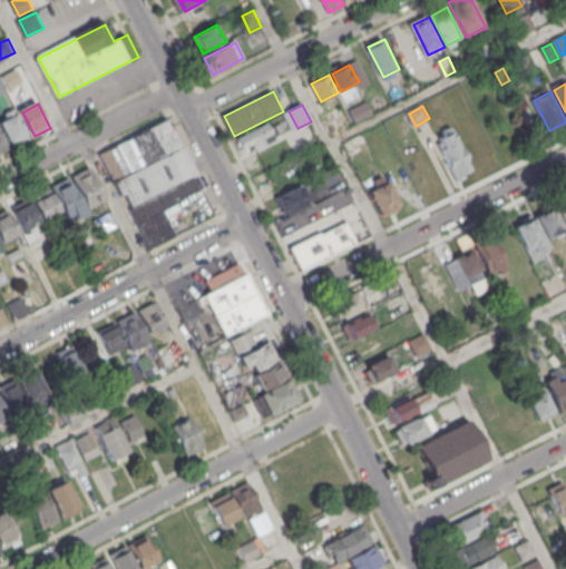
[(354,125),(344,107),(327,116),(337,134),(354,125)]
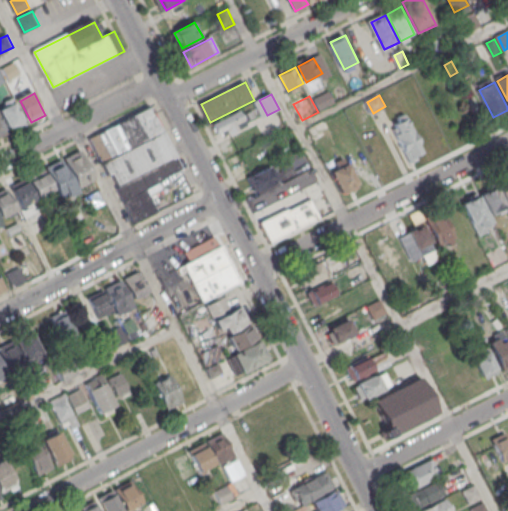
[(13,131),(1,110),(16,102),(27,124),(13,131)]
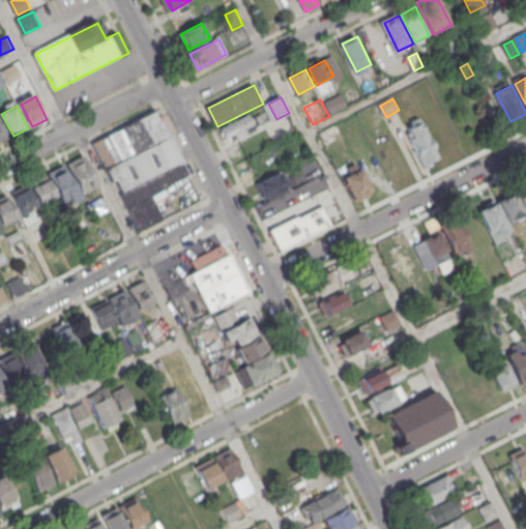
[(107,169),(94,143),(157,112),(170,138),(107,169)]
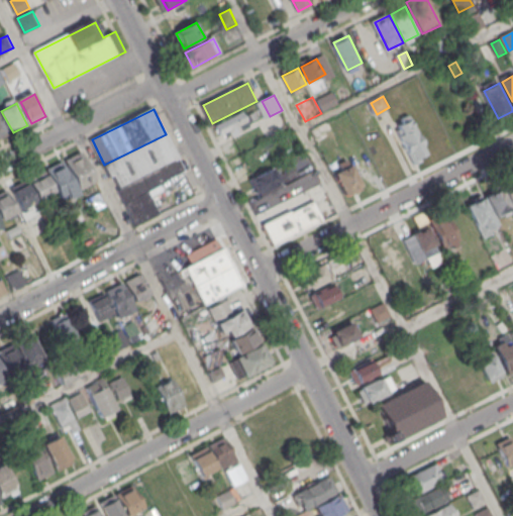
[(223,138),(217,125),(244,111),(251,124),(223,138)]
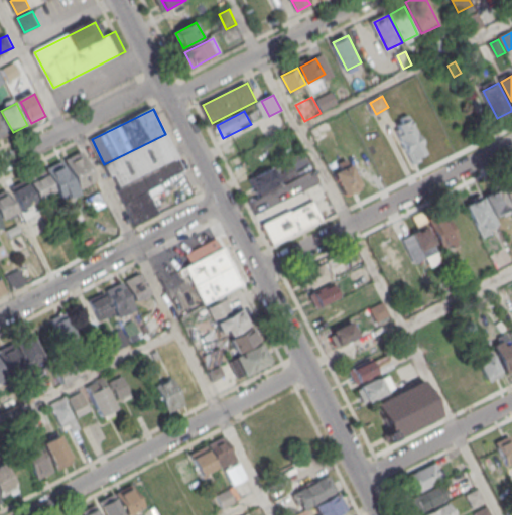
[(0,137),(0,117),(8,133),(0,137)]
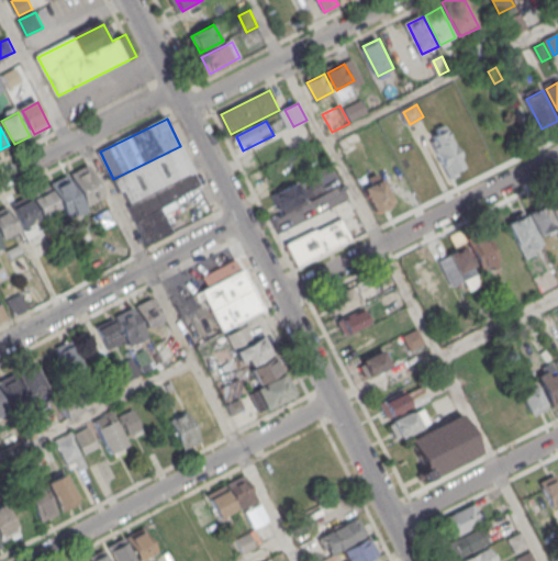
[(433,138),(449,130),(468,165),(452,174),(433,138)]
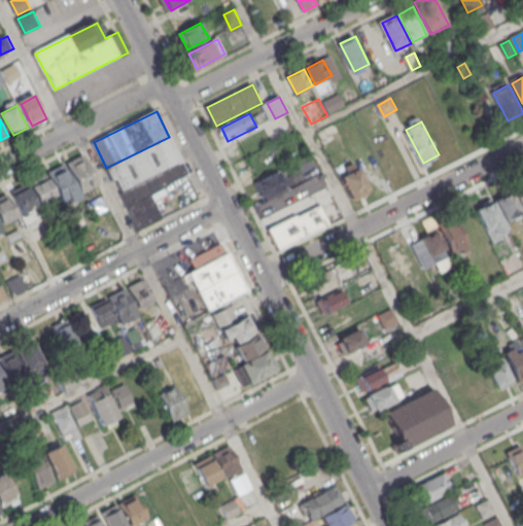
[(327,145),(321,135),(334,129),(340,139),(327,145)]
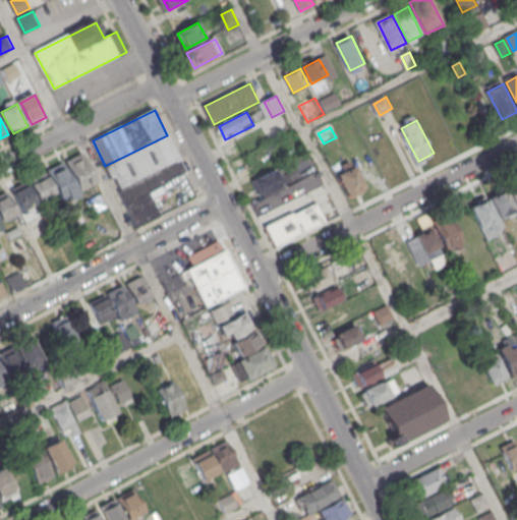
[(105,166),(111,178),(115,176),(139,226),(161,215),(150,192),(169,182),(168,180),(185,172),(167,135),(105,166)]
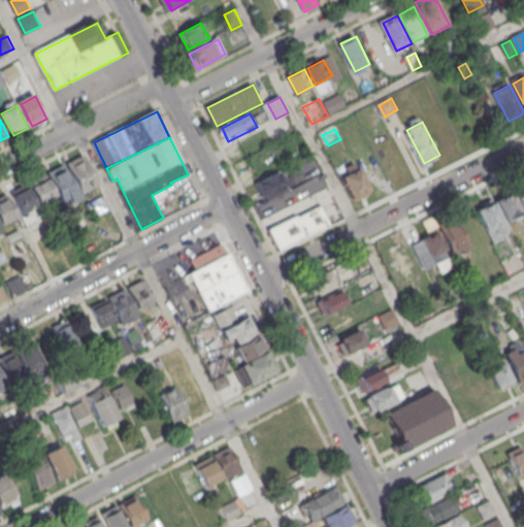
[(83,193),(68,164),(85,156),(99,185),(83,193)]
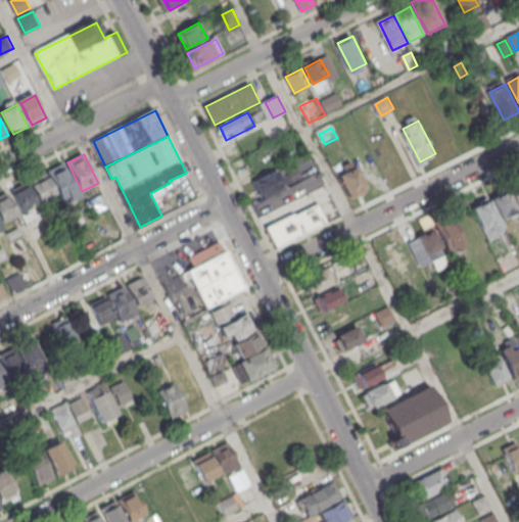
[(300,164),(307,179),(320,172),(314,158),(300,164)]
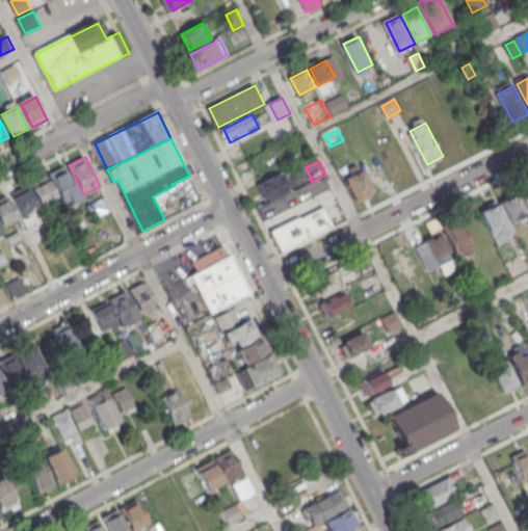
[(344,171),(359,164),(373,192),(358,200),(344,171)]
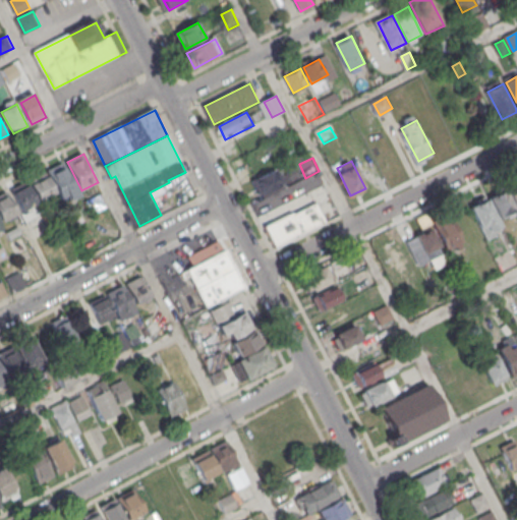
[(63,201),(48,171),(63,163),(79,193),(63,201)]
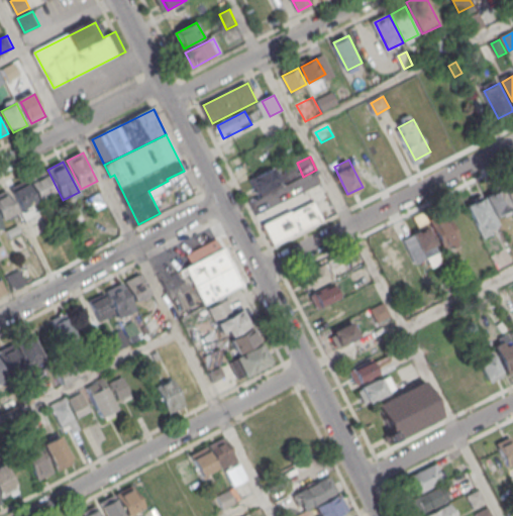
[(260,194),(251,180),(275,168),(282,182),(260,194)]
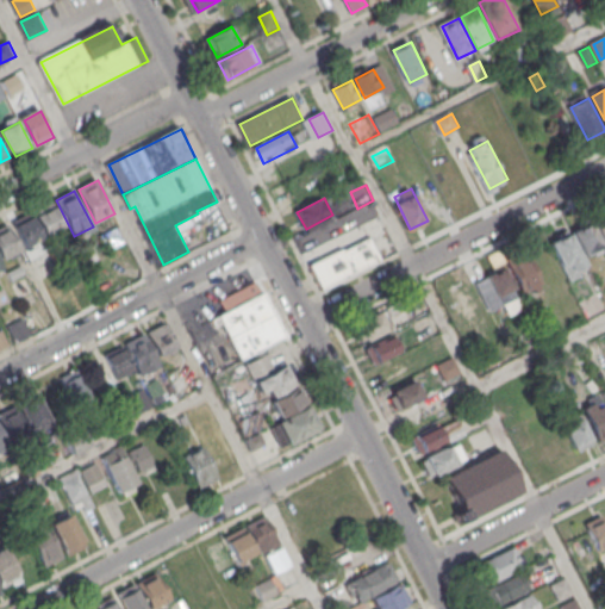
[(49,241),(35,213),(55,203),(69,230),(49,241)]
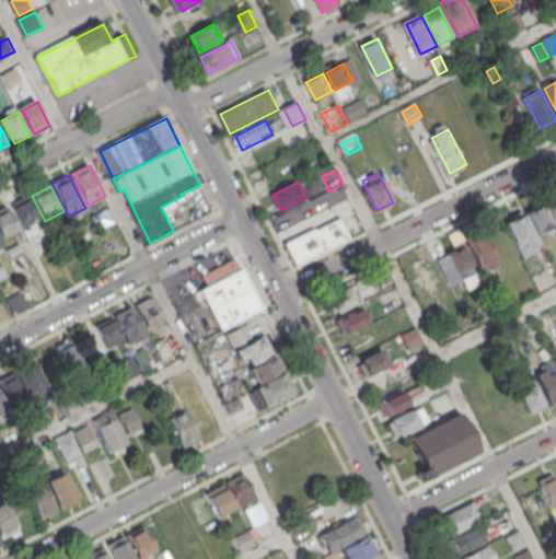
[(26,230),(13,205),(31,196),(44,221),(26,230)]
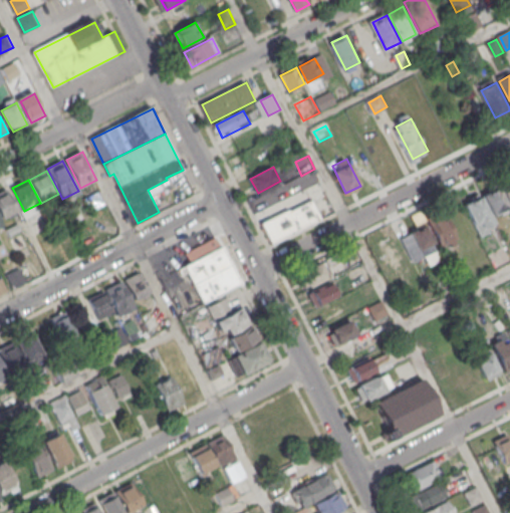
[(494,216),(485,196),(501,188),(509,206),(509,208),(494,216)]
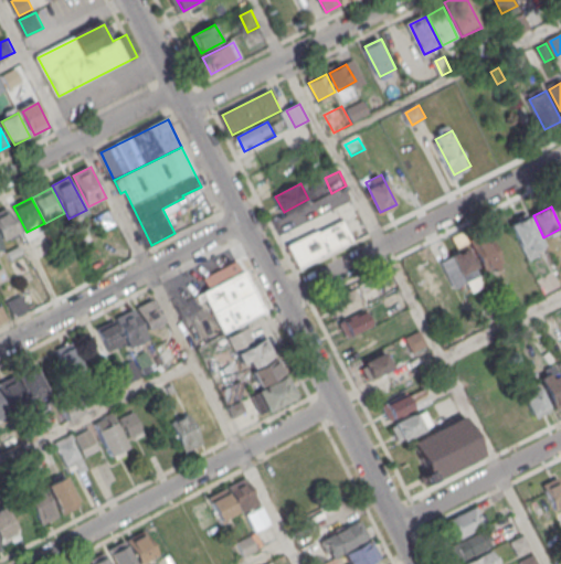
[(3,243),(0,236),(0,212),(9,208),(22,233),(3,243)]
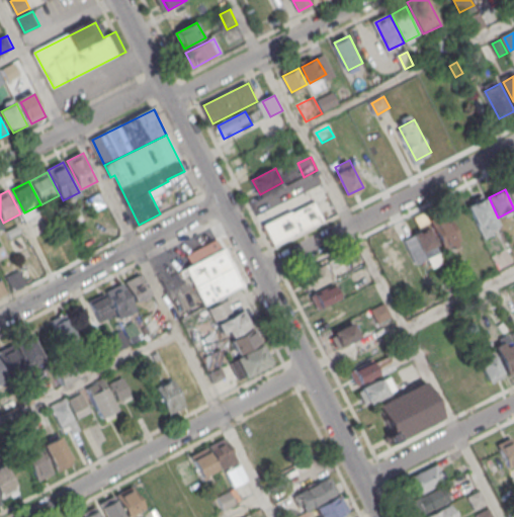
[(95,212),(89,200),(101,194),(107,206),(95,212)]
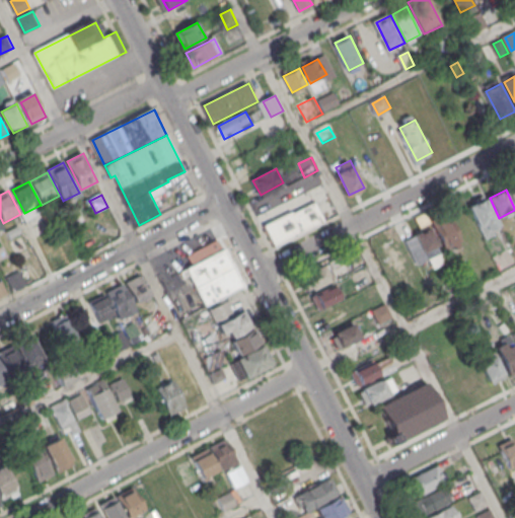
[(486,237),(470,207),(486,199),(502,229),(486,237)]
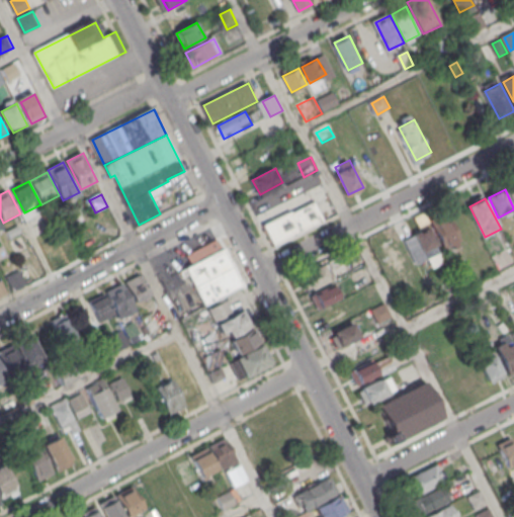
[(275,246),(265,226),(317,201),(327,222),(275,246)]
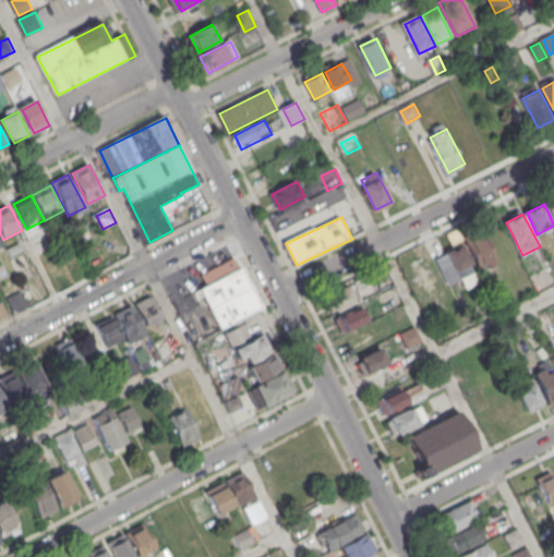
[(39,245),(35,237),(47,230),(51,239),(39,245)]
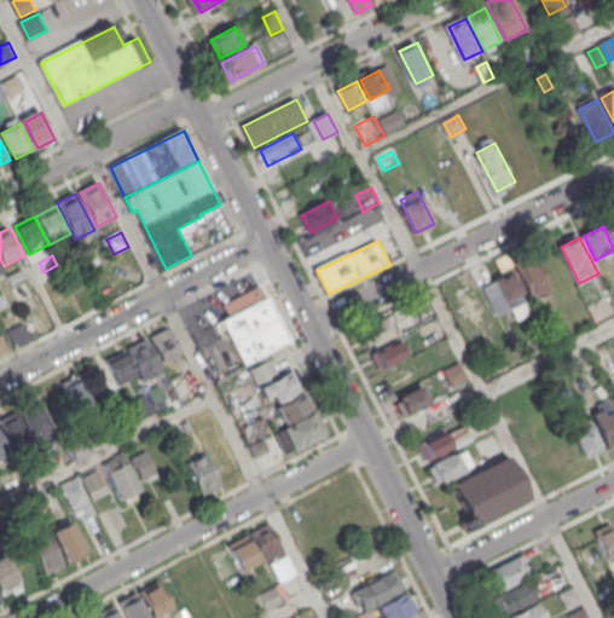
[(96,272),(91,264),(103,258),(108,266),(96,272)]
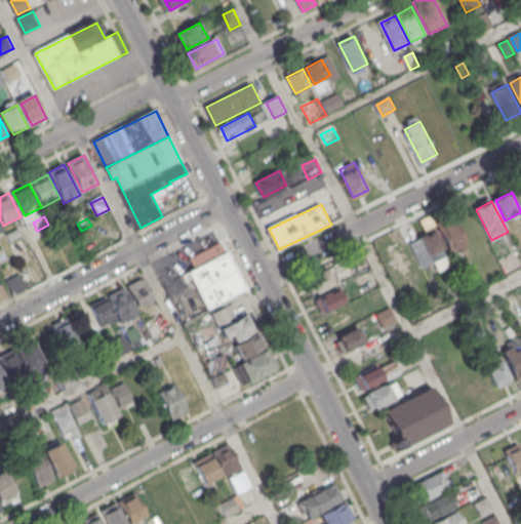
[(451,251),(439,226),(452,218),(465,244),(451,251)]
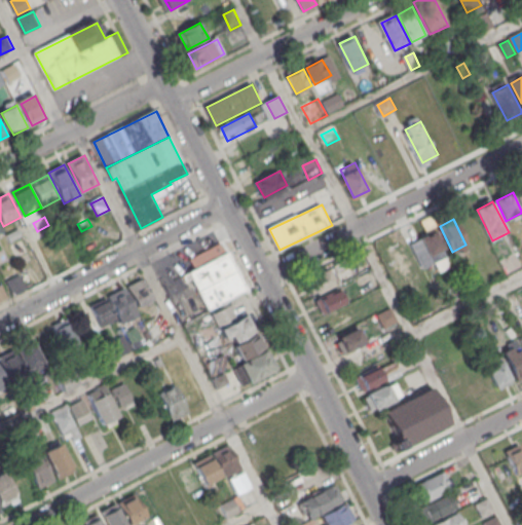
[(11,244),(7,236),(20,230),(24,236),(11,244)]
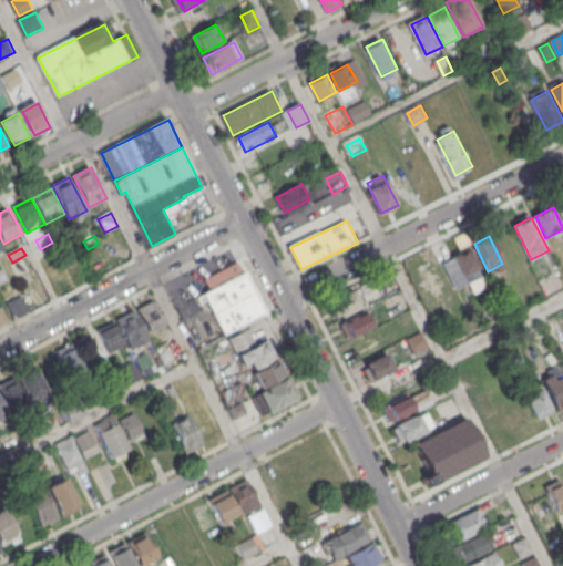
[(468,284),(454,257),(470,249),(483,277),(468,284)]
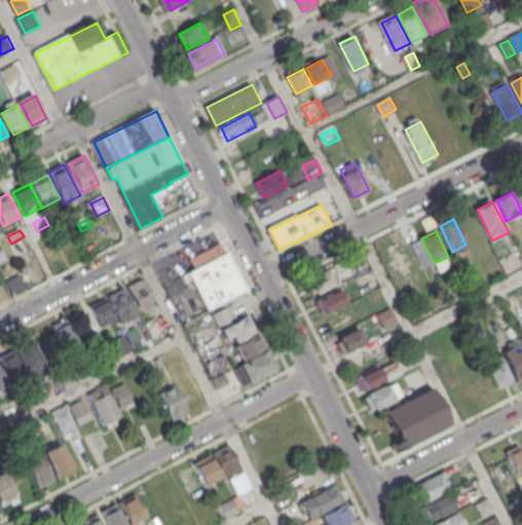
[(210,310),(190,273),(228,254),(247,291),(210,310)]
